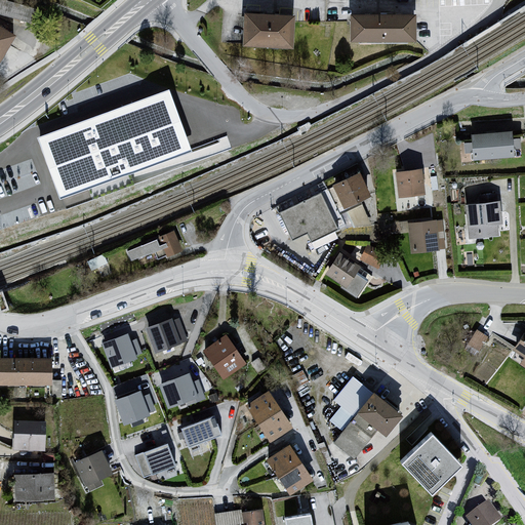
[(293,14),(245,12),(244,42),(291,44),(293,14)]
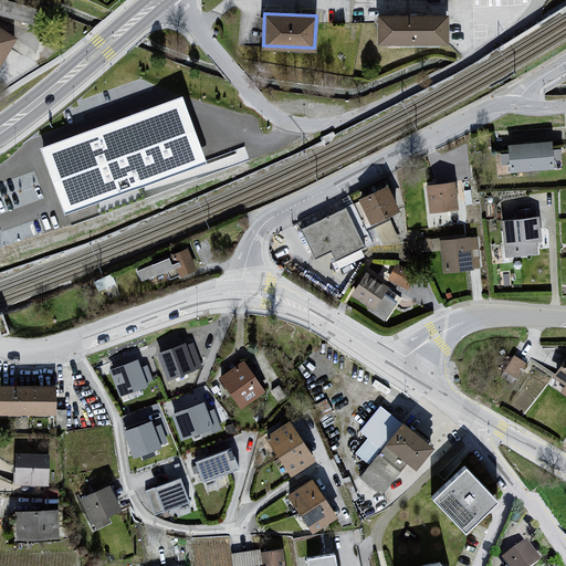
[(447,13),(378,13),(378,41),(447,40),(447,13)]
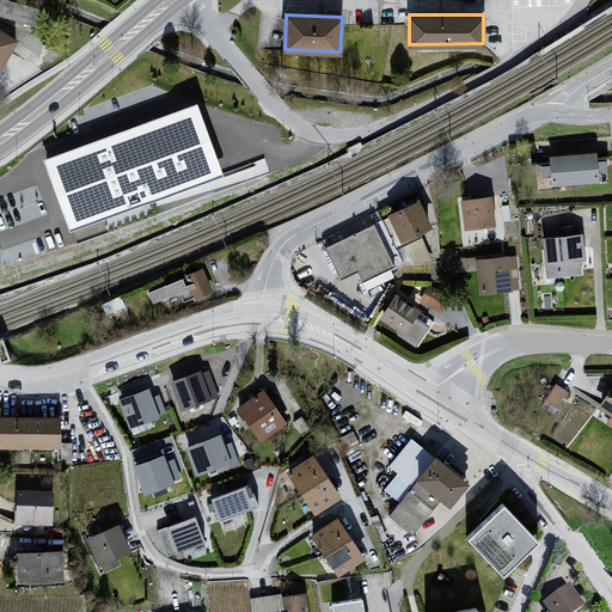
[(0,30),(0,69),(5,73),(22,43),(0,30)]
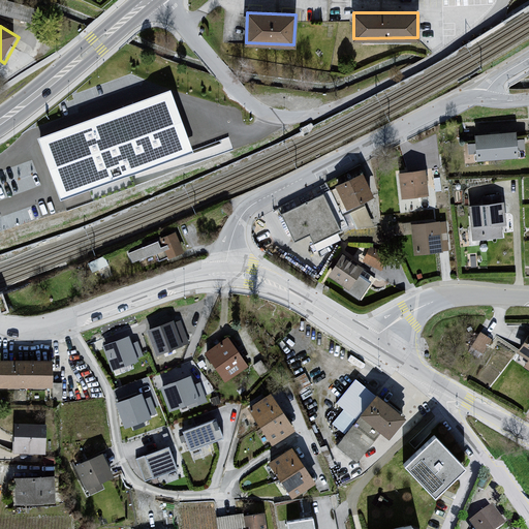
[(58,193),(193,151),(174,88),(38,130),(58,193)]
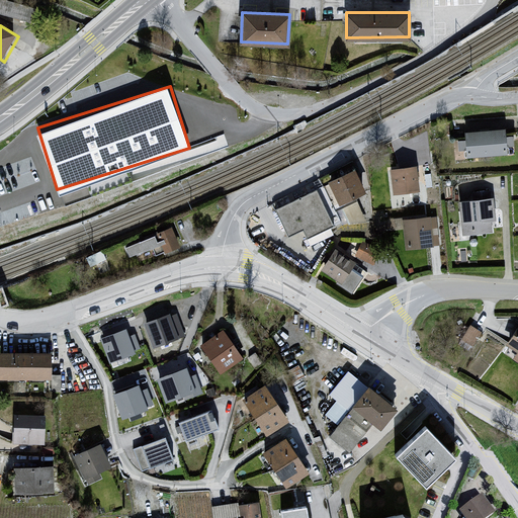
[(504,128),(463,133),(465,155),(506,151),(504,128)]
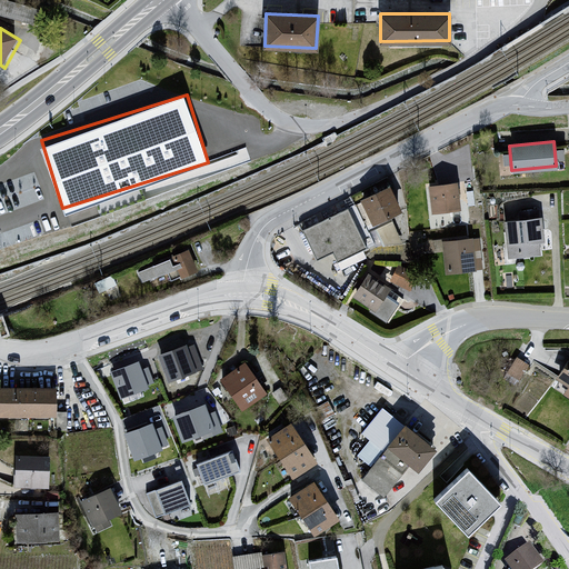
[(36,170),(18,177),(23,191),(0,198),(0,213),(46,198),(36,170)]
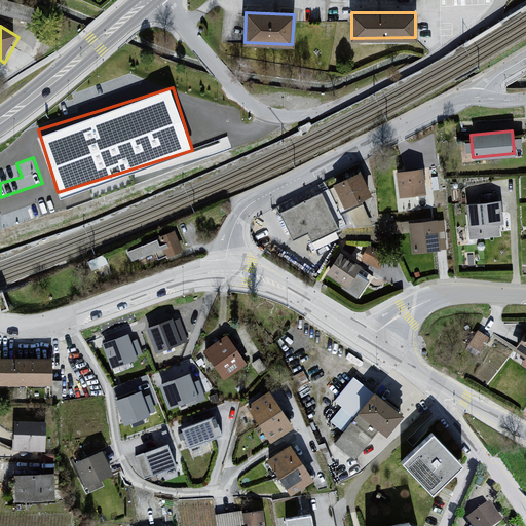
[(422,165),(396,168),(399,194),(425,191),(422,165)]
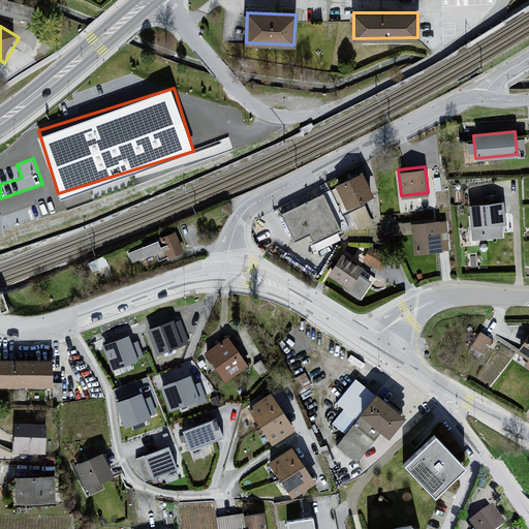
[(359,174),(332,188),(343,211),(371,196),(359,174)]
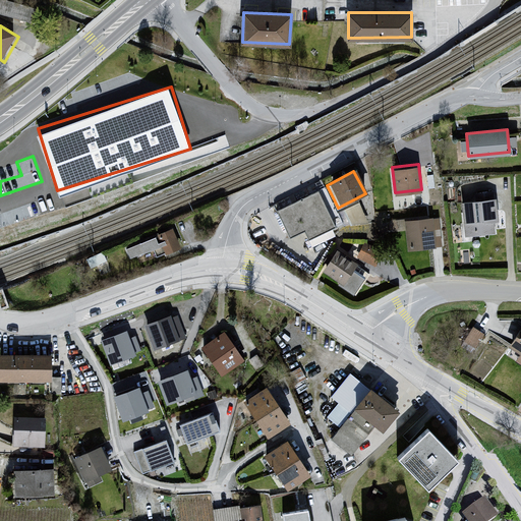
[(322,191),(281,211),(293,237),(308,230),(312,238),(338,226),(322,191)]
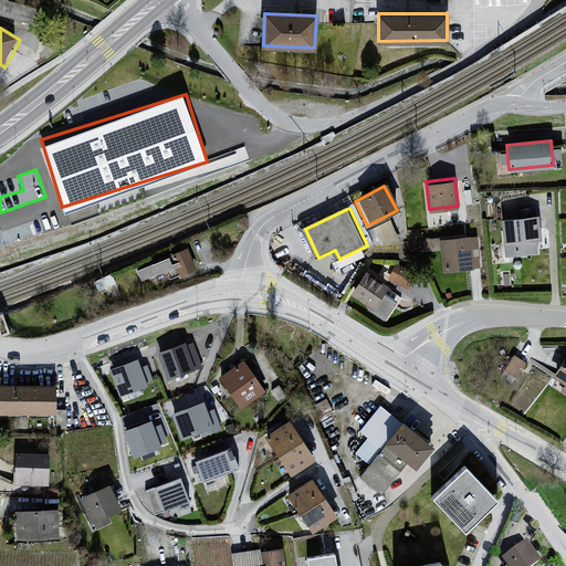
[(42,218),(0,230),(0,245),(46,232),(42,218)]
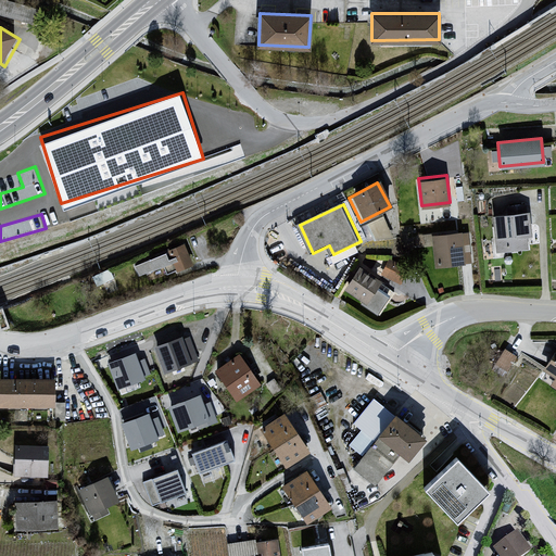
[(529,214),(493,218),(498,255),(529,251),(528,239),(532,238),(529,214)]
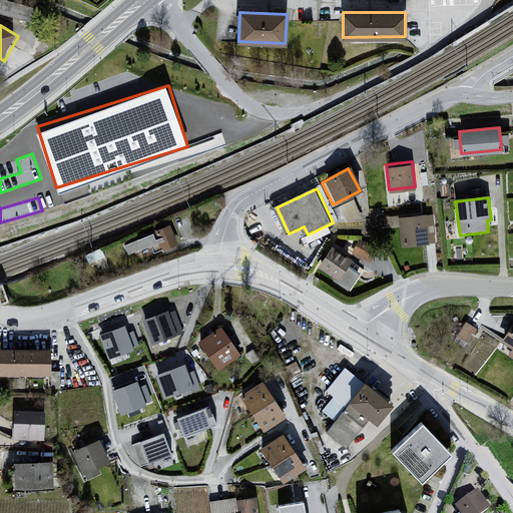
[(424,217),(400,219),(402,245),(426,242),(424,217)]
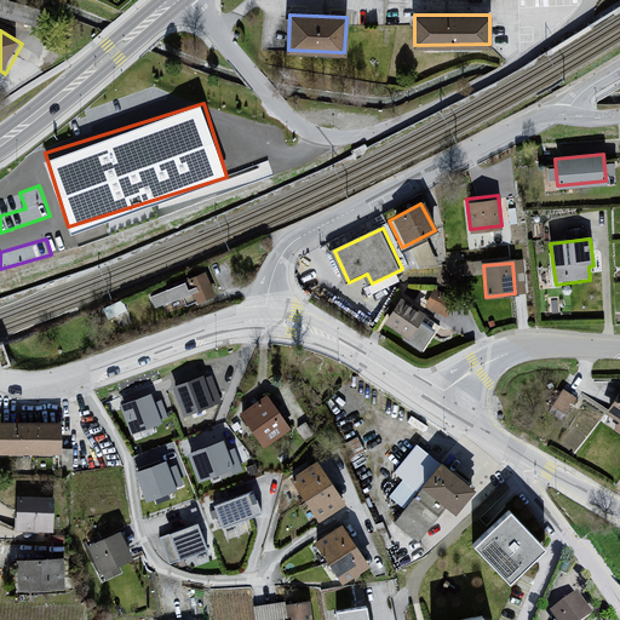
[(197,299),(217,293),(208,271),(149,291),(154,305),(195,292),(197,299)]
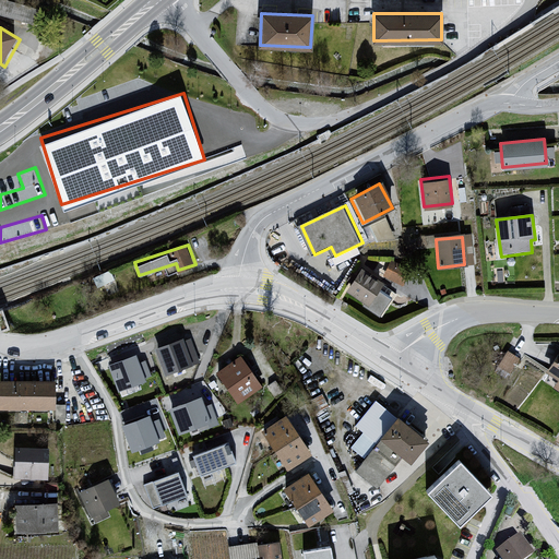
[(403,283),(409,268),(391,259),(383,275),(403,283)]
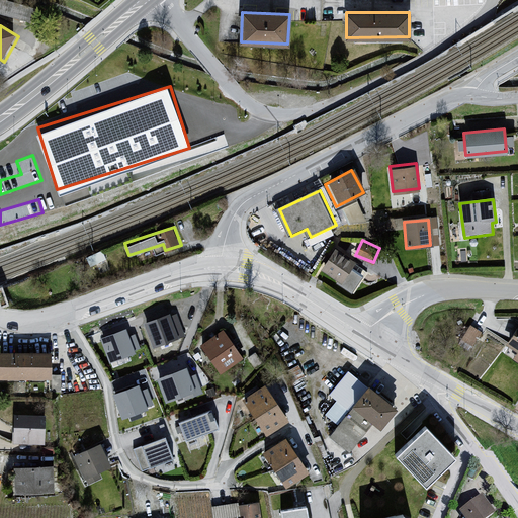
[(338,252),(322,272),(344,285),(357,265),(338,252)]
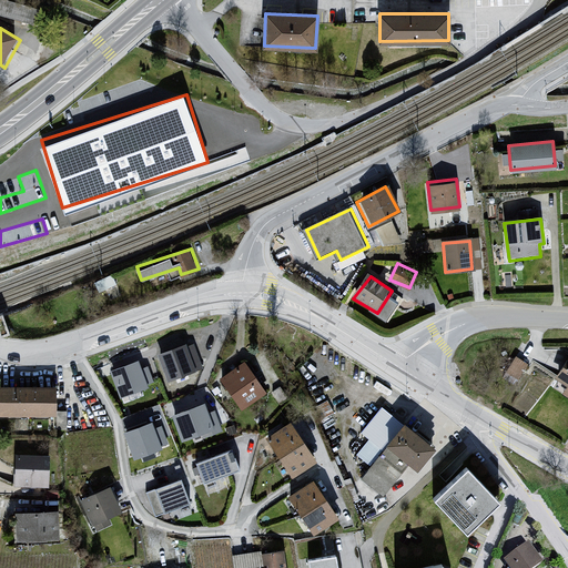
[(168,378),(203,365),(193,338),(158,351),(168,378)]
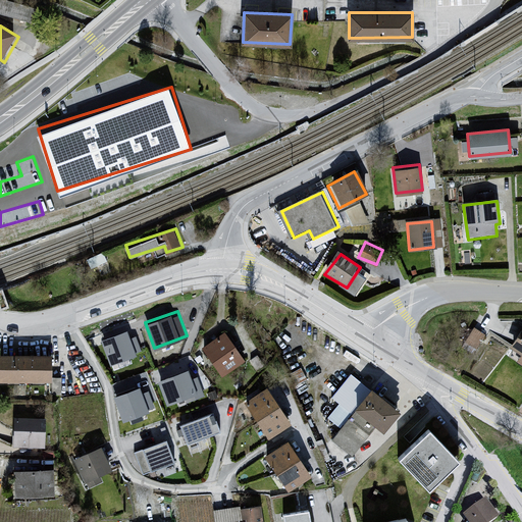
[(478,347),(485,330),(473,325),(466,342),(478,347)]
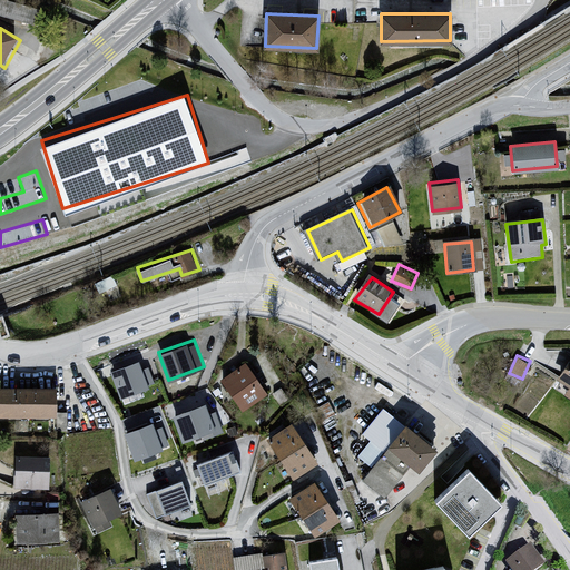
[(145,395),(141,387),(156,383),(150,365),(143,367),(139,359),(112,366),(123,402),(145,395)]
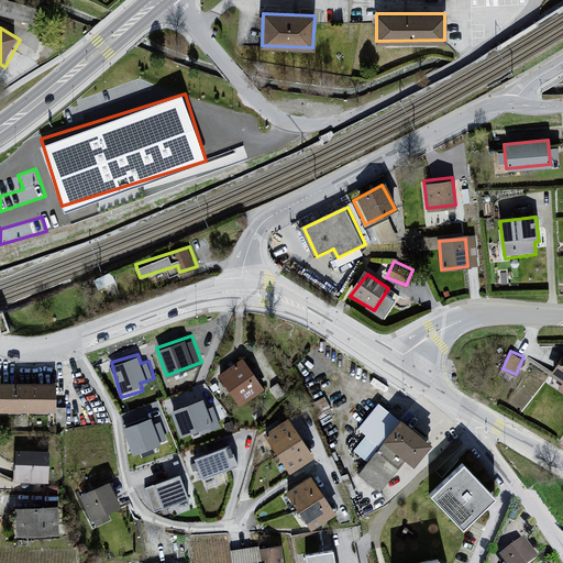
[(562,355),(551,376),(562,384),(562,355)]
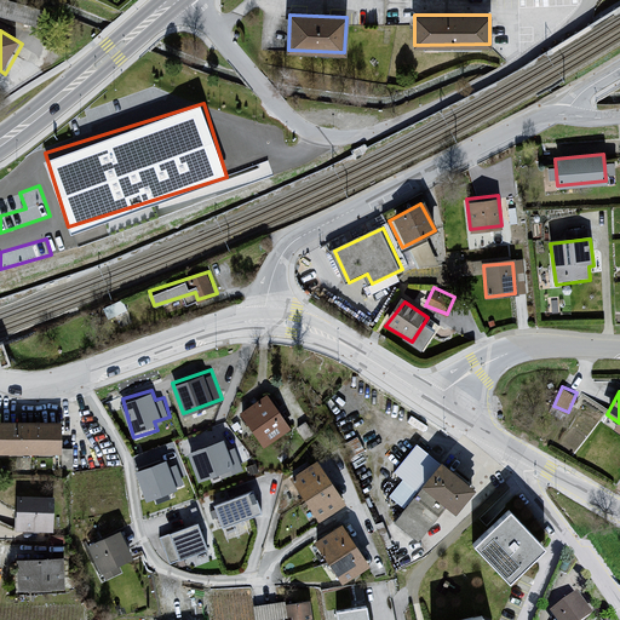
[(269,395),(241,414),(264,447),(292,429),(269,395)]
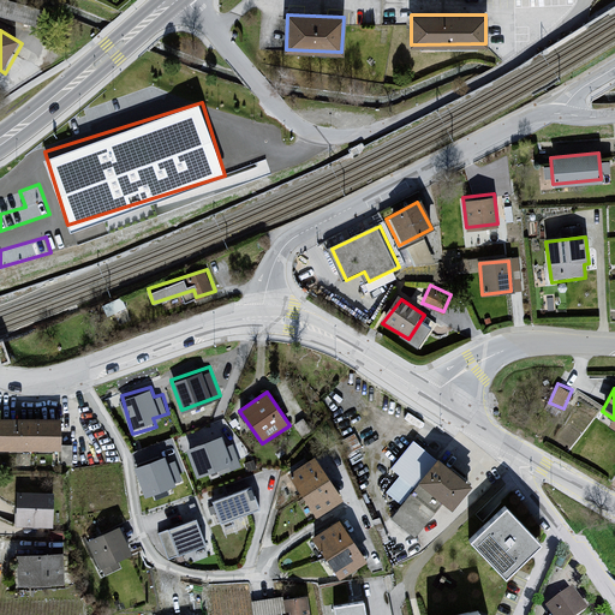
[(59,422),(0,423),(0,451),(60,449),(59,422)]
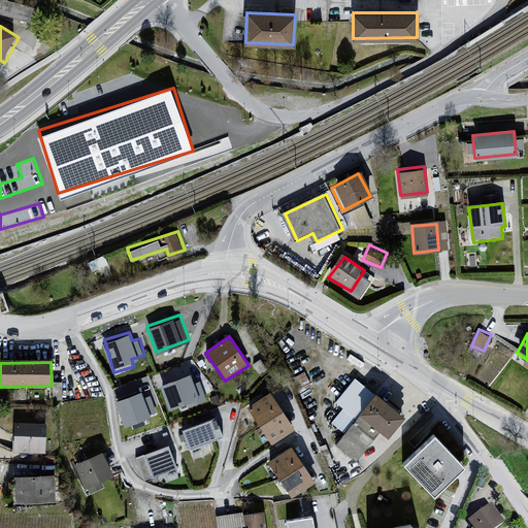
[(207,400),(201,378),(194,381),(191,371),(161,381),(169,409),(180,406),(182,408),(207,400)]
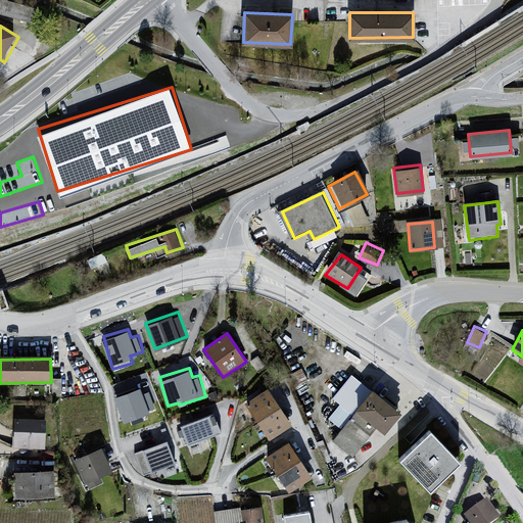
[(125,424),(144,418),(142,412),(154,408),(145,382),(113,393),(125,424)]
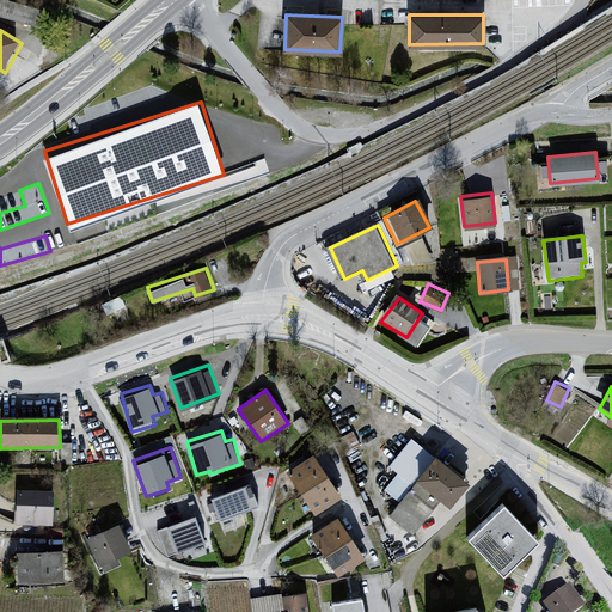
[(316,458),(289,476),(316,514),(342,496),(316,458)]
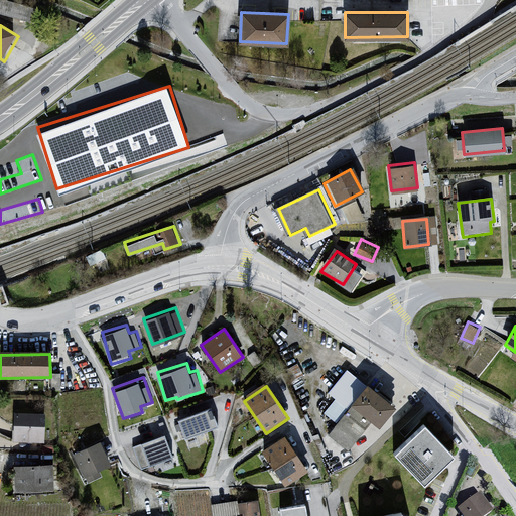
[(374,387),(357,406),(386,428),(401,409),(374,387)]
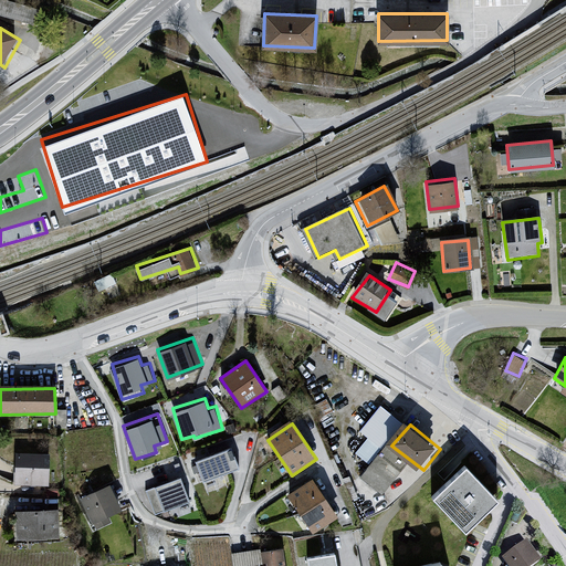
[(231,448),(195,462),(202,482),(239,468),(231,448)]
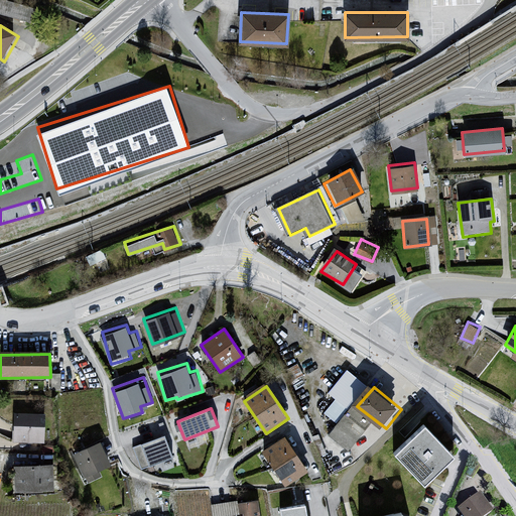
[(41,416),(16,416),(16,440),(41,440),(41,416)]
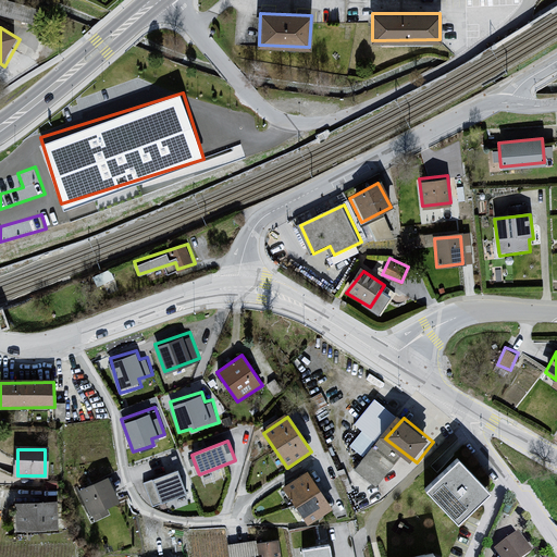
[(457,460),(423,492),(456,524),(489,493),(457,460)]
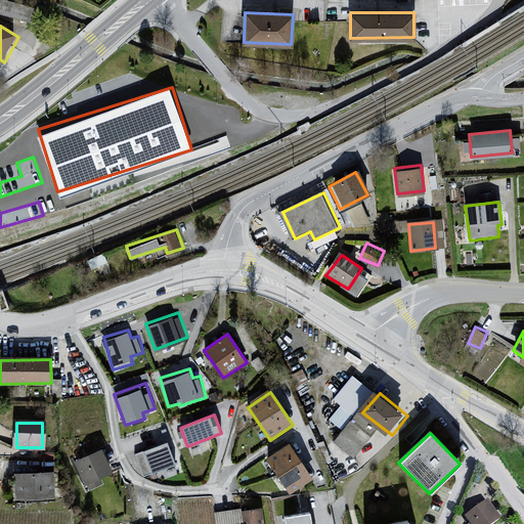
[(168,442),(143,449),(150,473),(175,464),(168,442)]
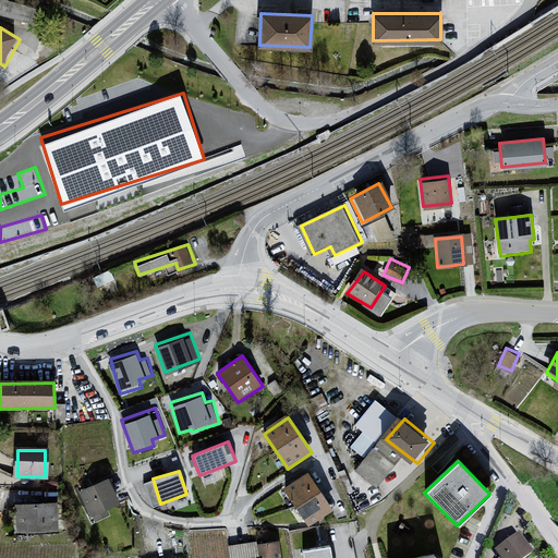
[(287,492),(308,524),(332,509),(311,476),(287,492)]
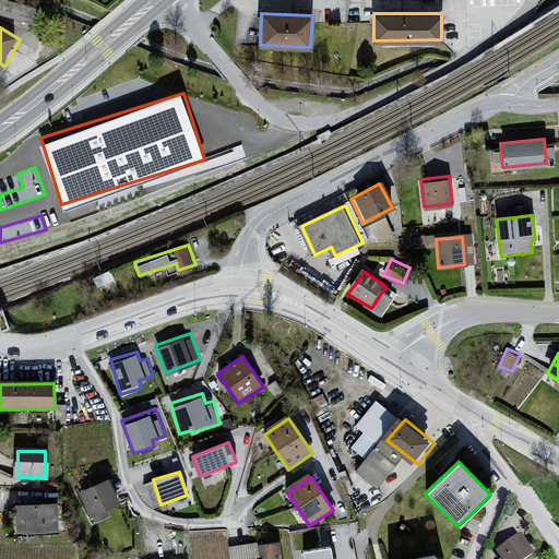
[(110,483),(83,496),(93,515),(119,502),(110,483)]
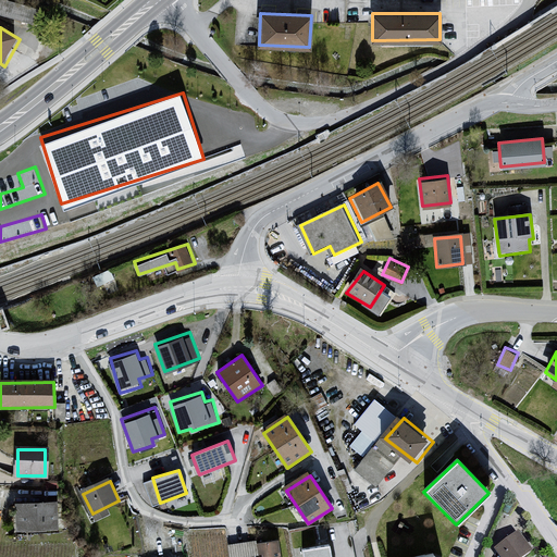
[(53,505),(20,506),(21,528),(54,527),(53,505)]
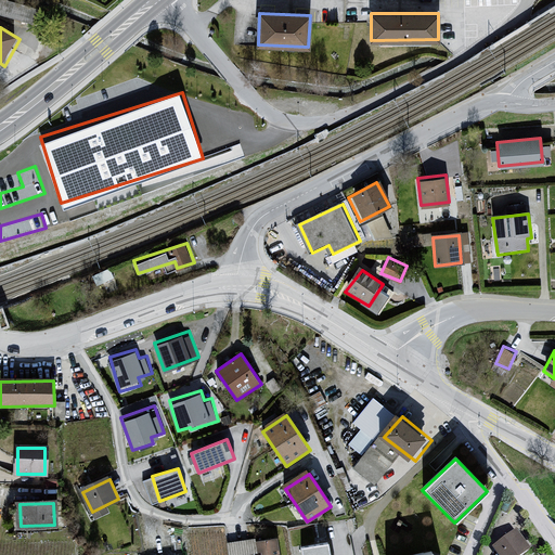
[(518,534),(497,550),(501,554),(527,554),(532,551),(518,534)]
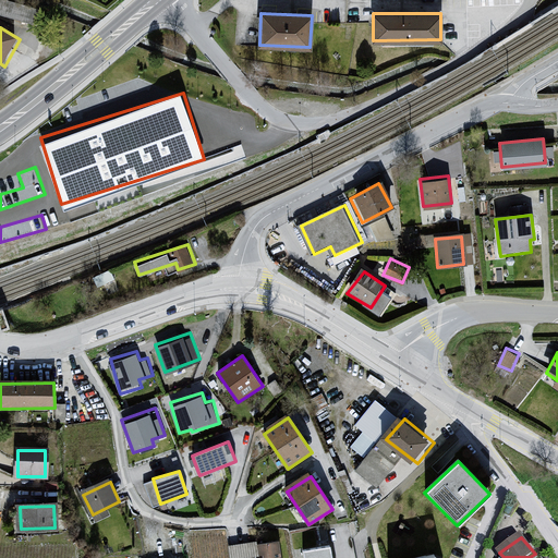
[(304,544),(305,557),(332,557),(330,541),(304,544)]
